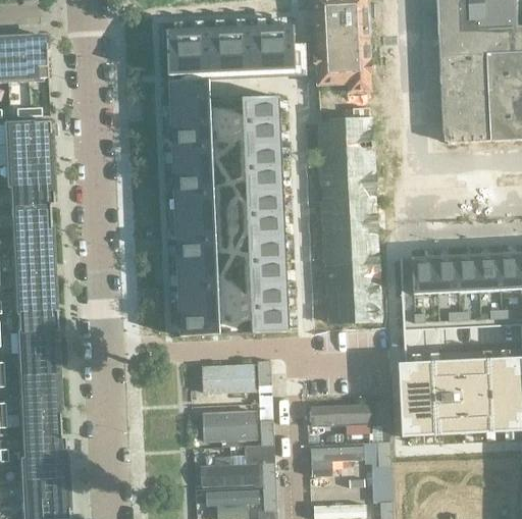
[(312,0),(314,37),(315,37),(316,53),(314,53),(315,67),(317,67),(317,85),(348,83),(349,92),(373,90),(373,74),(374,74),(373,57),(372,57),(370,35),(371,35),(369,0),(312,0)]
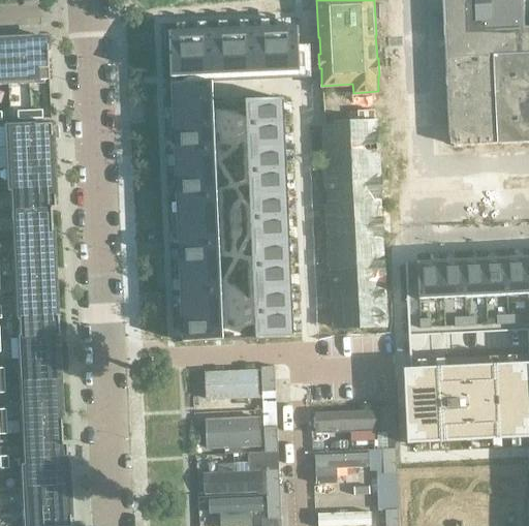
[(444,0),(452,121),(453,143),(528,138),(528,25),(521,26),(519,0),(444,0)]
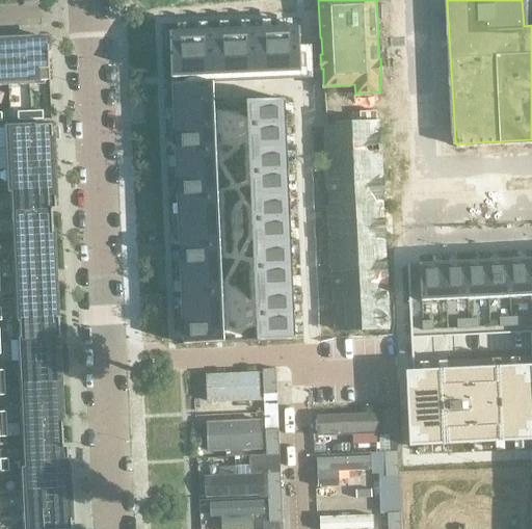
[(177,29),(169,29),(169,42),(170,63),(171,76),(185,75),(185,81),(213,79),(312,75),(311,43),(300,44),(299,24),(292,24),(283,25),(270,25),(262,25),(249,26),(241,26),(229,27),(219,27),(207,28),(198,28),(186,29),(177,29)]
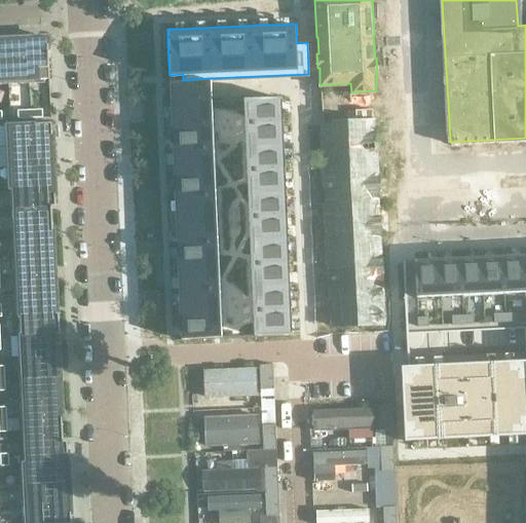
[(48,64),(47,35),(27,36),(29,77),(48,76),(48,65),(48,64)]
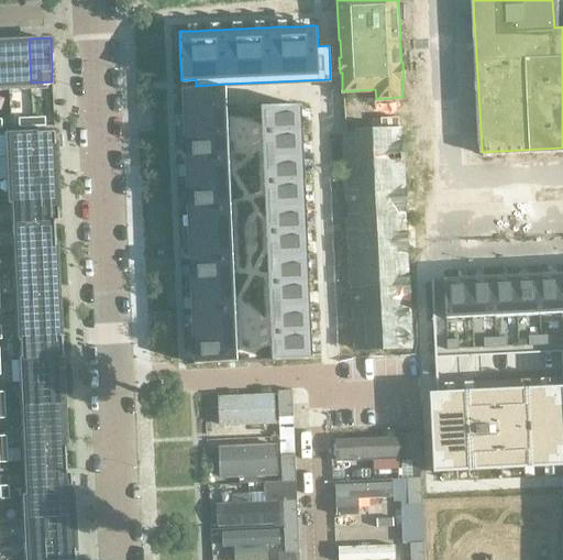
[(31,83),(29,39),(7,40),(9,84),(31,83)]
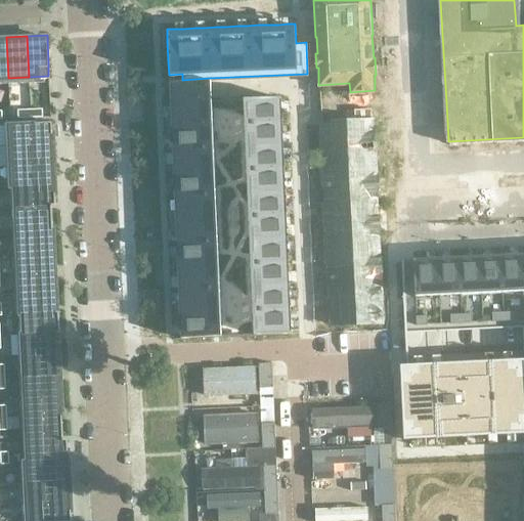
[(280,99),(280,95),(279,95),(269,96),(269,95),(235,97),(220,98),(211,98),(211,95),(210,78),(182,80),(173,80),(169,80),(169,83),(170,98),(170,104),(171,116),(171,134),(172,145),(172,150),(173,162),(173,181),(174,192),(174,198),(175,209),(175,227),(176,239),(176,244),(177,256),(177,274),(178,286),(178,291),(179,302),(179,320),(180,333),(180,336),(192,336),(229,334),(245,334),(278,332),(291,331),(281,111),(281,106),(280,99)]
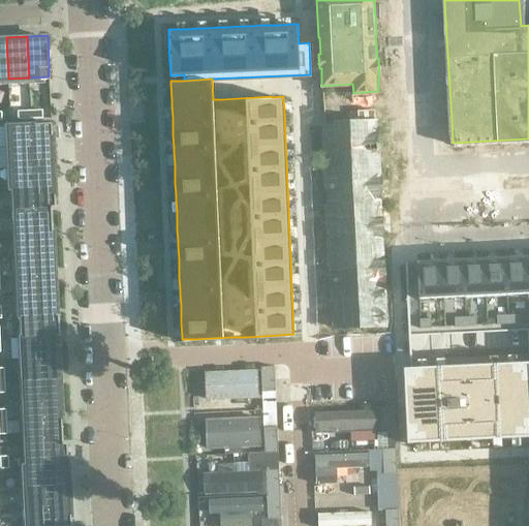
[(30,116),(30,107),(18,109),(18,117),(30,116)]
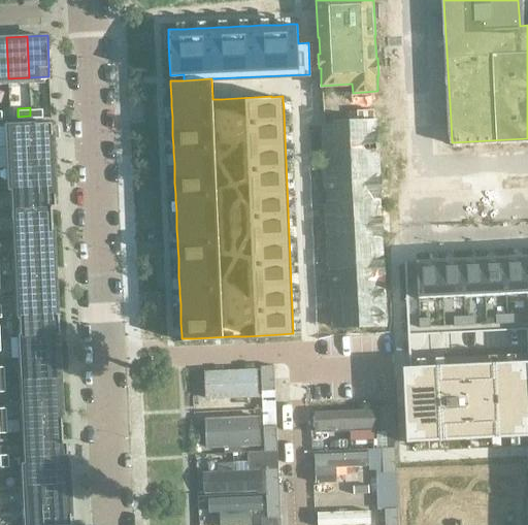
[(30,107),(30,116),(42,116),(42,107),(30,107)]
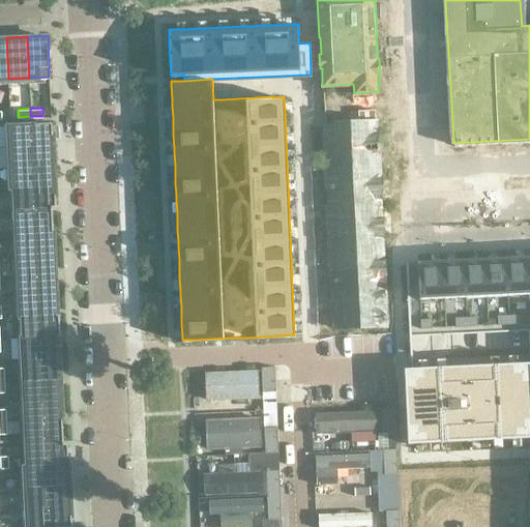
[(374,108),(357,109),(358,121),(375,120),(374,108)]
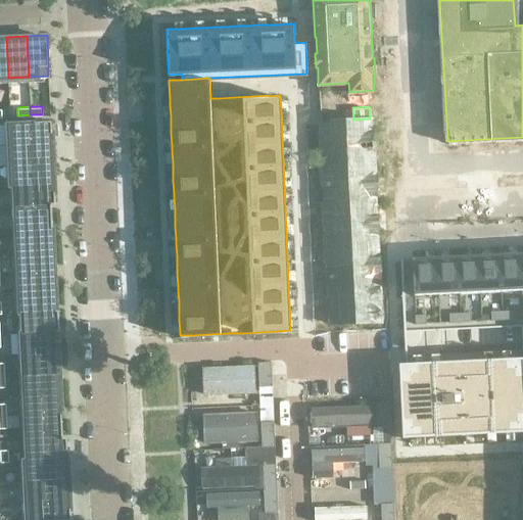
[(372,119),(321,121),(322,137),(321,137),(321,150),(322,150),(322,162),(323,178),(322,178),(322,190),(323,190),(324,206),(325,206),(325,219),(325,231),(326,231),(327,246),(327,257),(327,261),(328,271),(327,271),(327,274),(328,274),(328,284),(328,287),(329,297),(329,299),(330,311),(329,311),(329,314),(330,314),(330,322),(382,319),(379,257),(378,257),(377,228),(377,217),(376,217),(375,203),(376,203),(376,176),(375,176),(375,159),(374,159),(372,119)]
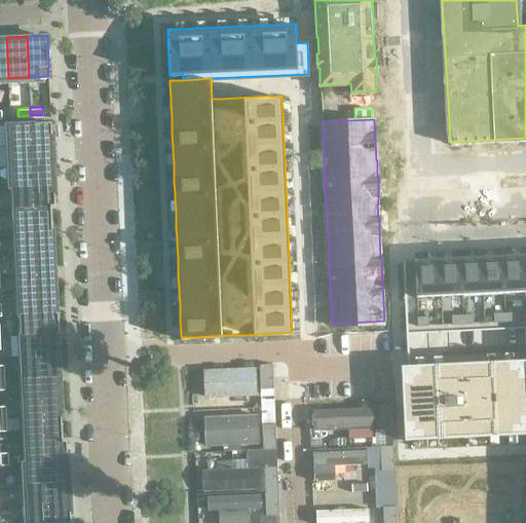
[(8,142),(52,140),(51,121),(50,120),(7,122),(8,142)]
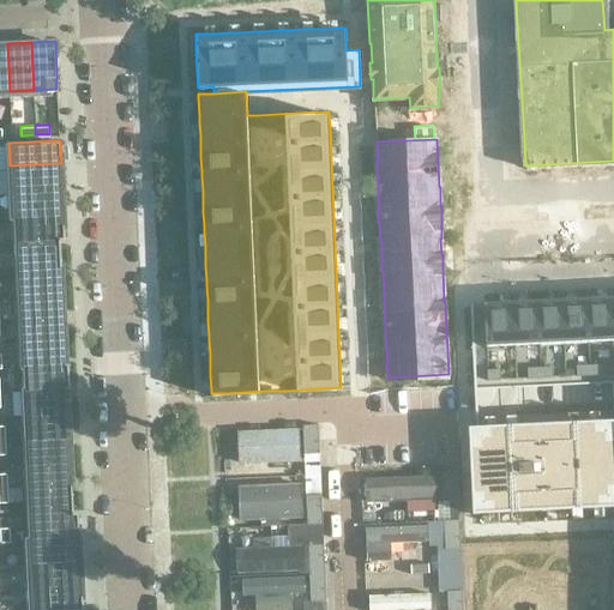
[(62,187),(61,163),(10,165),(11,189),(62,187)]
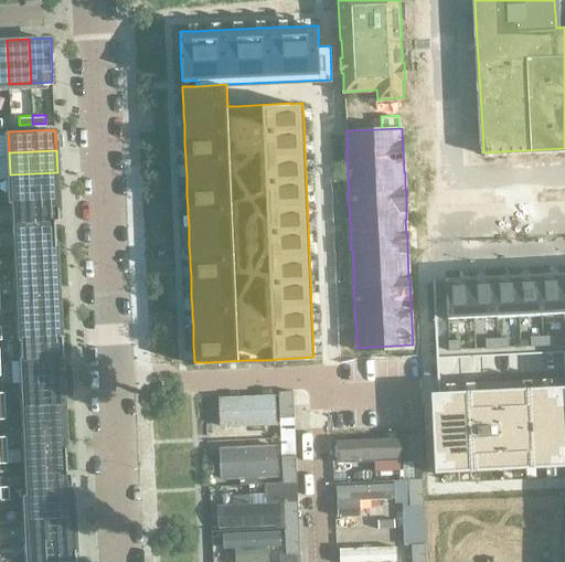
[(59,195),(57,172),(10,175),(11,198),(59,195)]
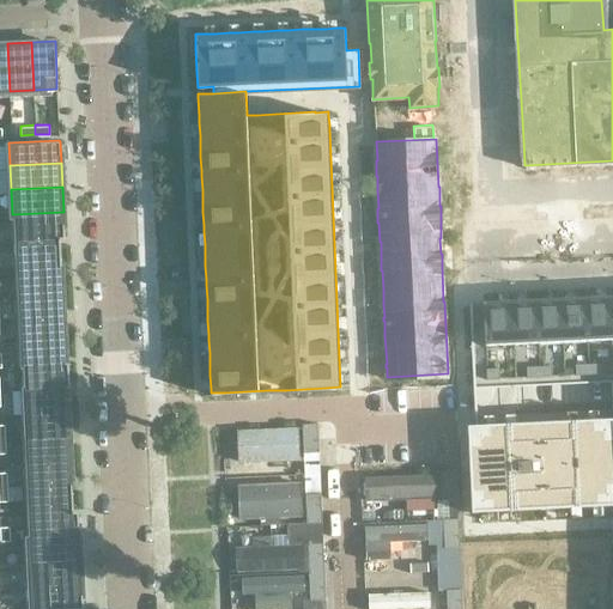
[(65,236),(64,212),(12,214),(12,217),(16,215),(17,239),(64,237),(65,236)]
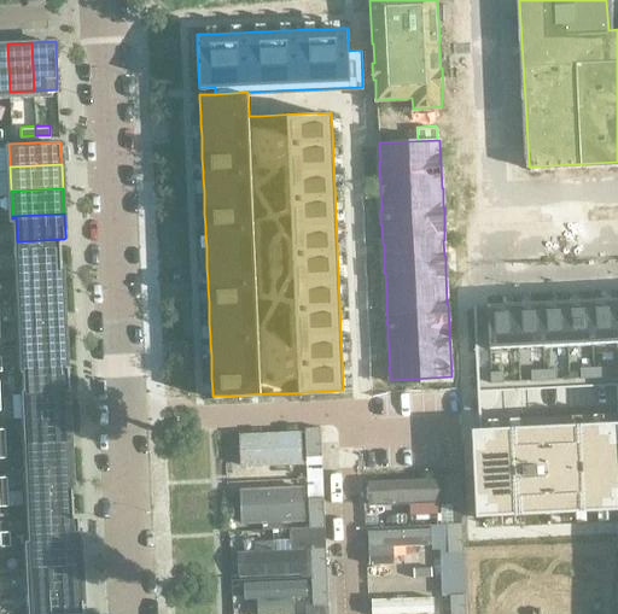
[(18,265),(62,263),(60,244),(17,246),(18,265)]
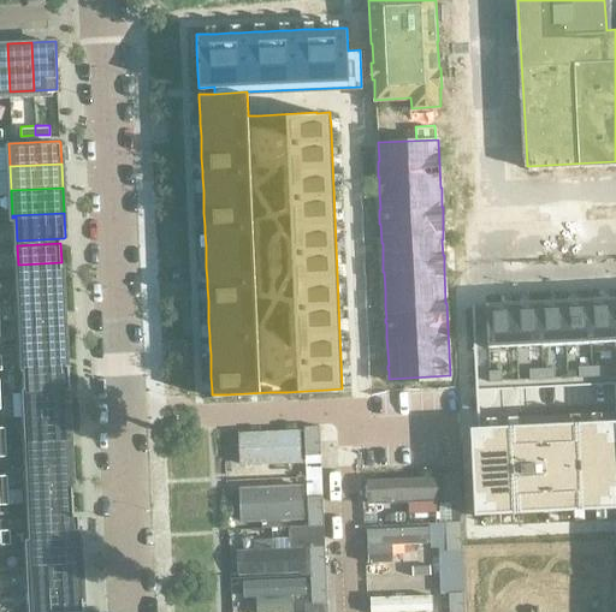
[(63,287),(61,262),(18,265),(19,290),(63,287)]
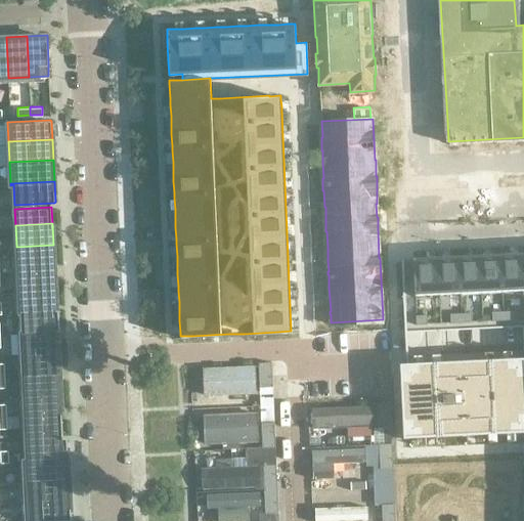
[(54,266),(53,245),(16,247),(17,268),(54,266)]
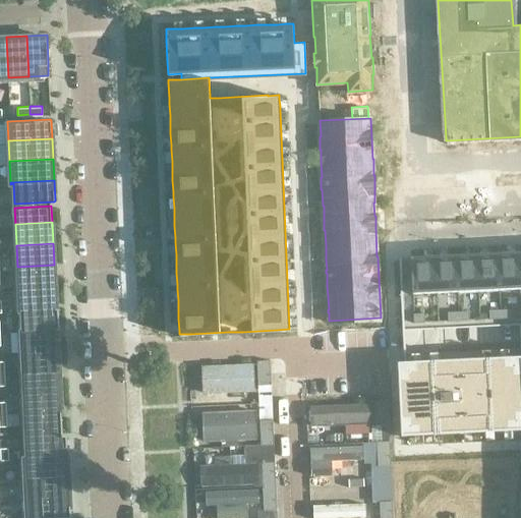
[(519,287),(519,273),(518,250),(515,250),(506,250),(497,251),(498,274),(499,288),(519,287)]
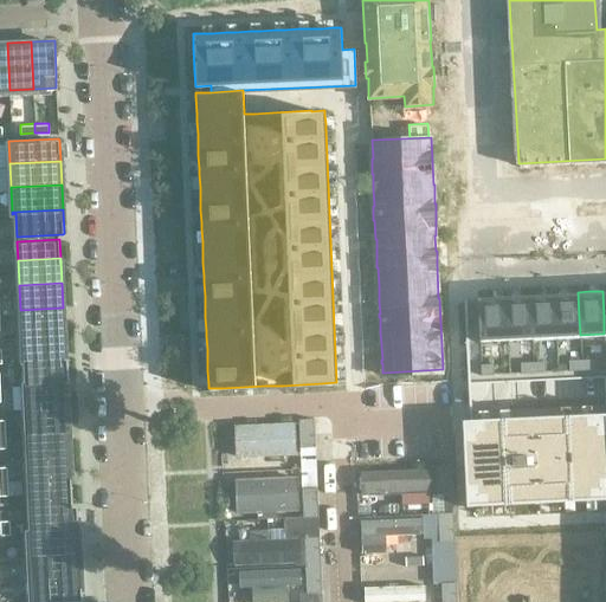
[(580,335),(579,318),(578,292),(568,292),(558,293),(554,293),(555,319),(556,336),(580,335)]
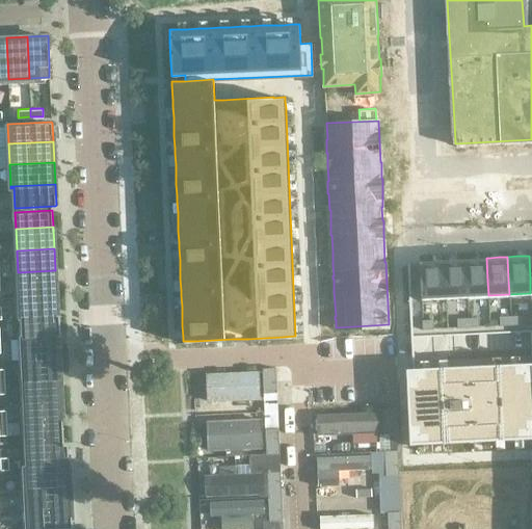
[(488,295),(487,281),(486,258),(483,258),(474,258),(466,259),(467,282),(467,296),(488,295)]
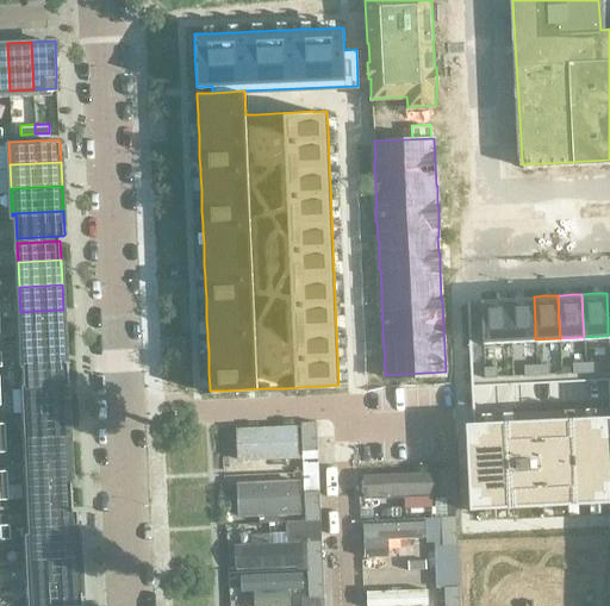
[(535,339),(535,323),(534,297),(523,297),(512,298),(509,298),(510,324),(511,341),(535,339)]
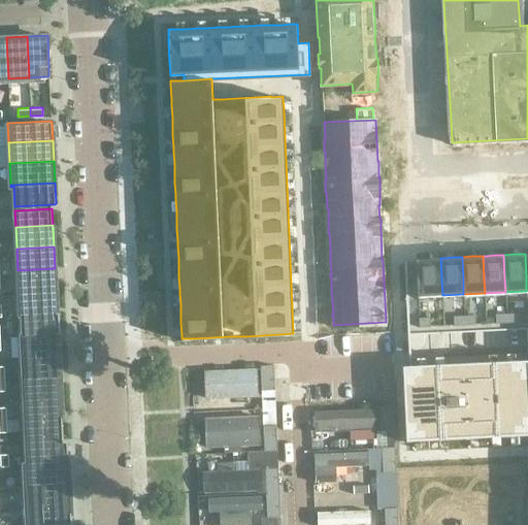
[(442,295),(441,281),(440,258),(437,258),(428,258),(416,259),(417,282),(418,296),(442,295)]
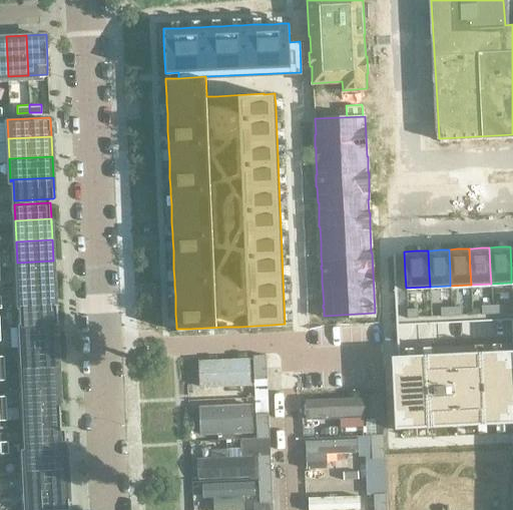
[(54,282),(53,261),(17,263),(18,283),(54,282)]
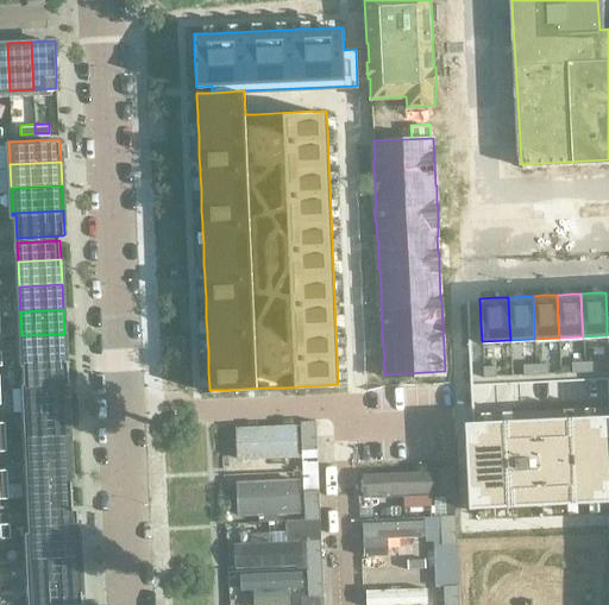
[(183,333),(167,334),(167,347),(184,347),(183,333)]
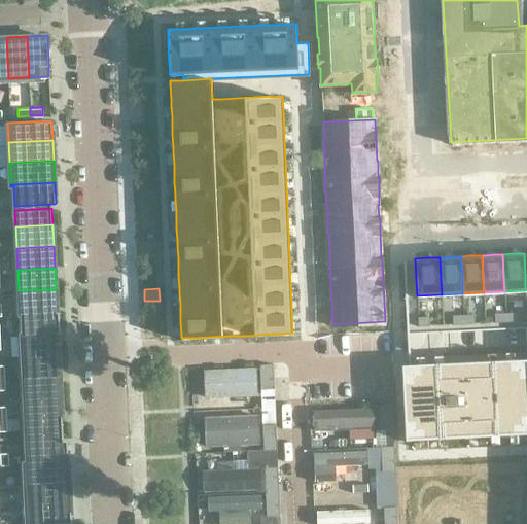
[(57,310),(56,289),(19,290),(20,313),(25,313),(25,312),(57,310)]
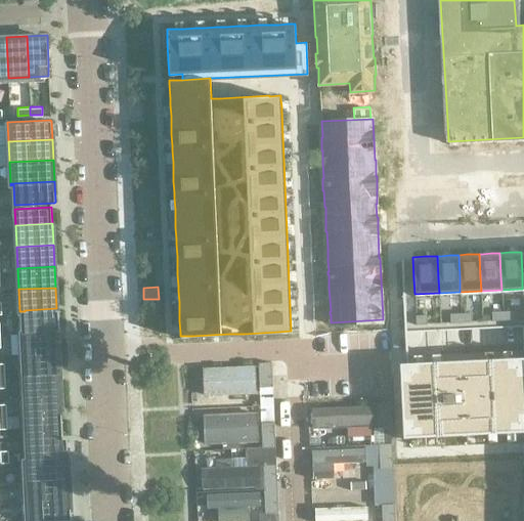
[(59,330),(58,309),(56,309),(56,308),(25,310),(25,311),(19,311),(19,312),(22,312),(23,331),(20,332),(59,330)]
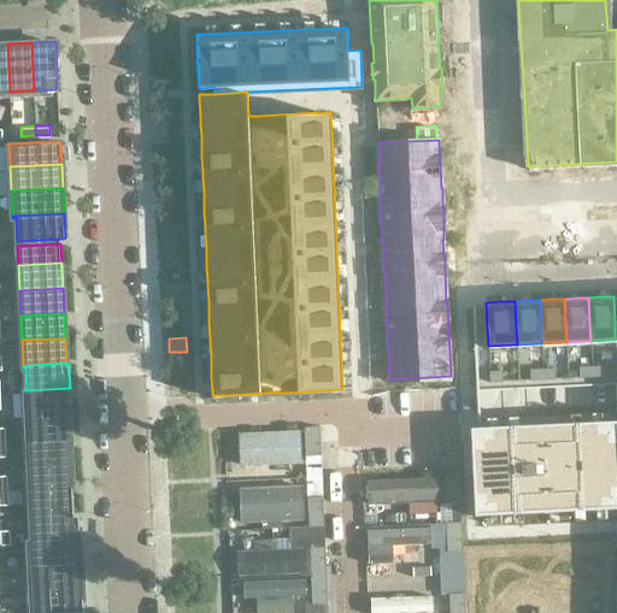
[(592,375),(592,364),(579,365),(580,376),(592,375)]
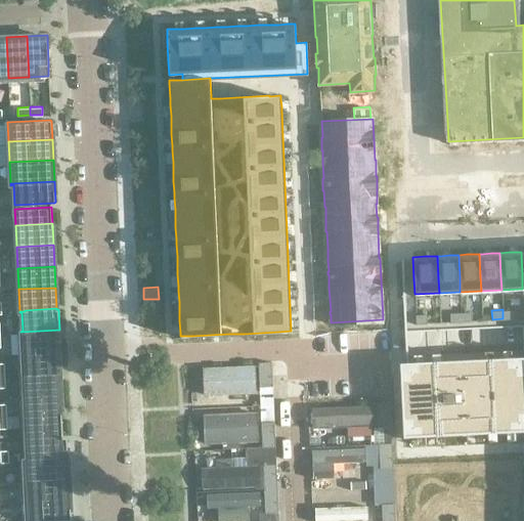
[(513,309),(503,309),(503,318),(514,318),(513,309)]
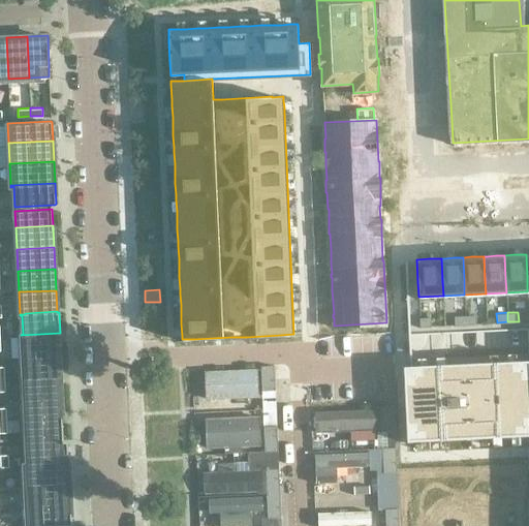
[(475,314),(465,315),(465,323),(476,323),(475,314)]
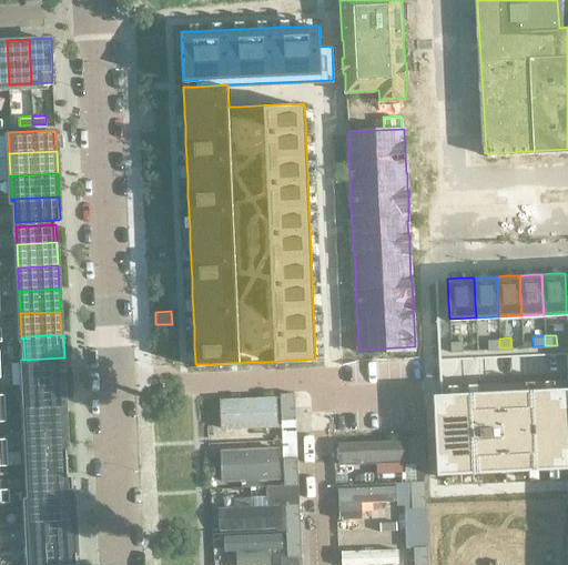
[(499,347),(499,339),(487,339),(488,349),(499,347)]
